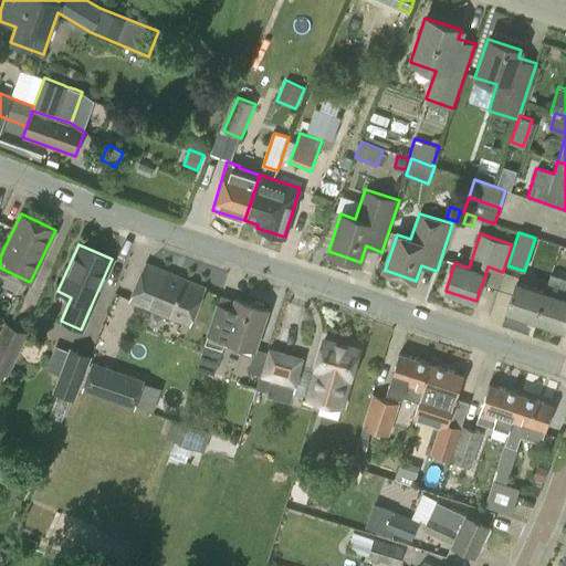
[(145,263),(130,300),(187,324),(202,287),(145,263)]
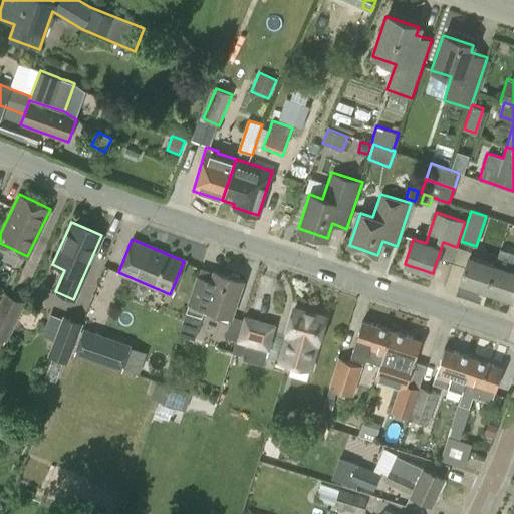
[(494,265),(485,291),(512,300),(513,293),(513,271),(510,270),(513,259),(513,253),(500,248),(494,265)]
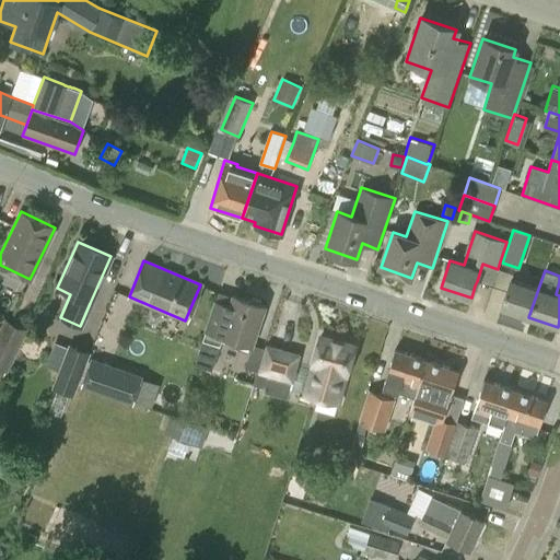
[(506,290),(501,307),(528,317),(538,289),(511,279),(506,290)]
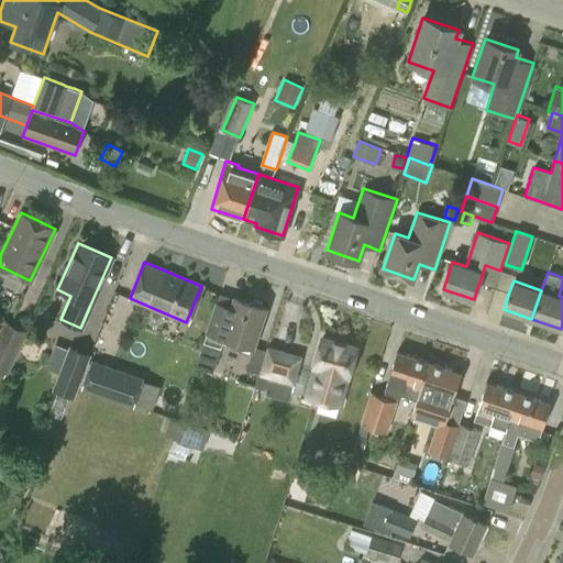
[(234,297),(233,298),(220,294),(196,366),(212,372),(224,338),(238,342),(235,349),(238,352),(247,354),(251,353),(253,346),(254,346),(266,307),(234,297)]
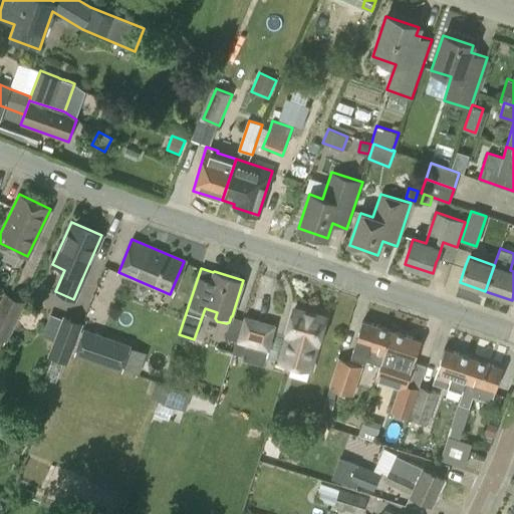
[(3,292),(0,299),(0,340),(6,343),(26,303),(3,292)]
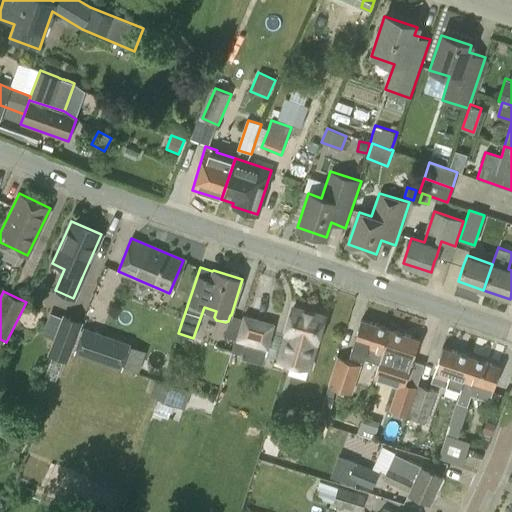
[(277,358),(307,367),(322,315),(291,306),(277,358)]
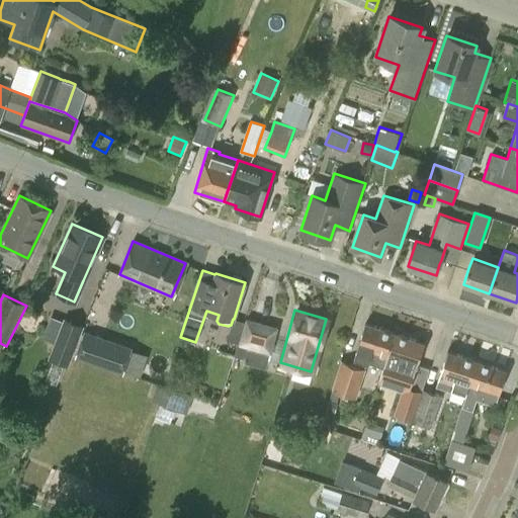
[(84,326),(64,318),(48,358),(68,366),(84,326)]
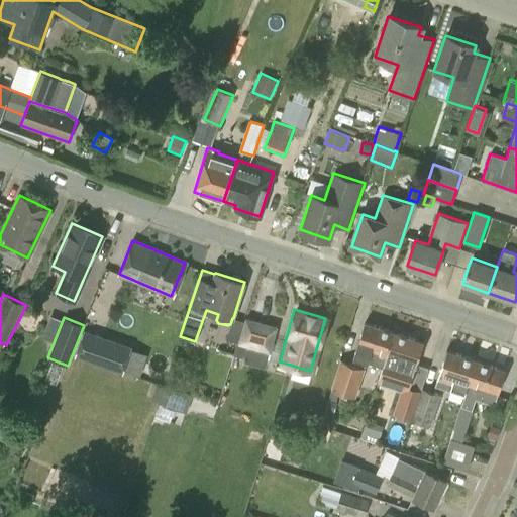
[(245,317),(243,322),(238,339),(238,342),(237,342),(233,355),(246,358),(249,347),(271,353),(278,326),(245,317)]
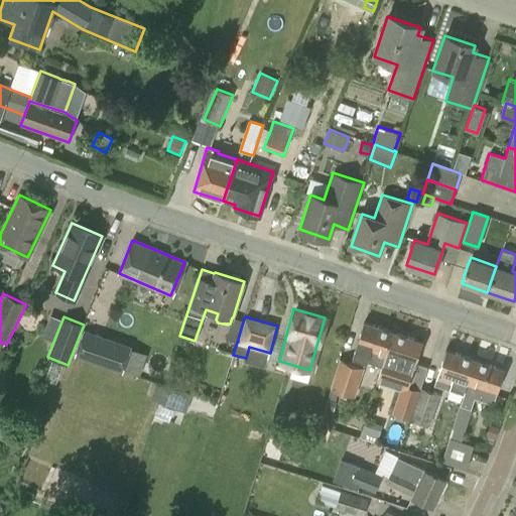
[(386,353),(392,333),(364,323),(351,363),(340,359),(330,388),(355,397),(365,368),(363,367),(365,362),(368,363),(369,361),(383,365),(383,363),(386,353)]
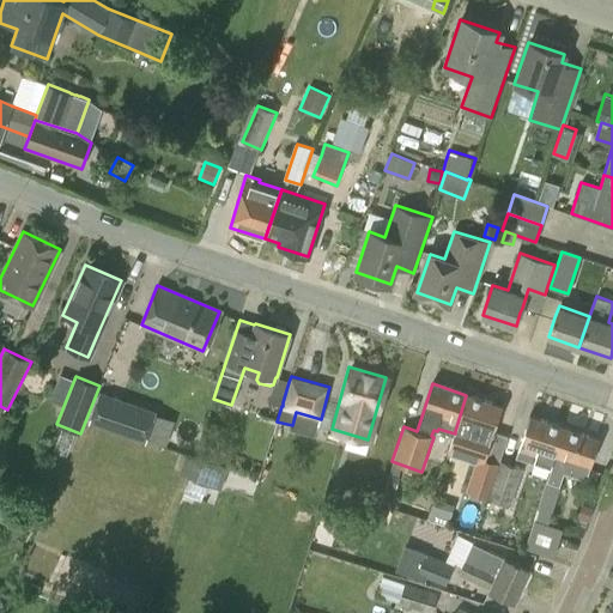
[(145,443),(157,411),(99,392),(89,424),(145,443)]
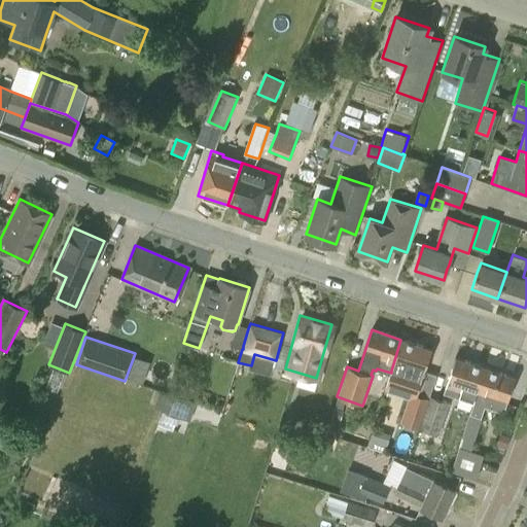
[(431,349),(401,340),(394,360),(391,371),(391,373),(386,387),(410,395),(411,394),(414,383),(420,385),(431,349)]
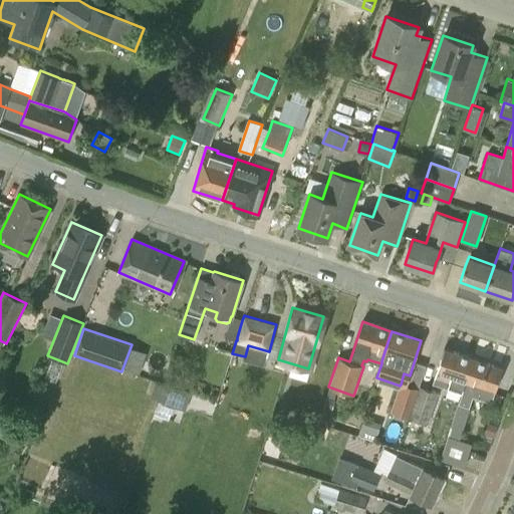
[(449,383),(463,388),(473,358),(443,349),(433,381),(448,387),(449,383)]
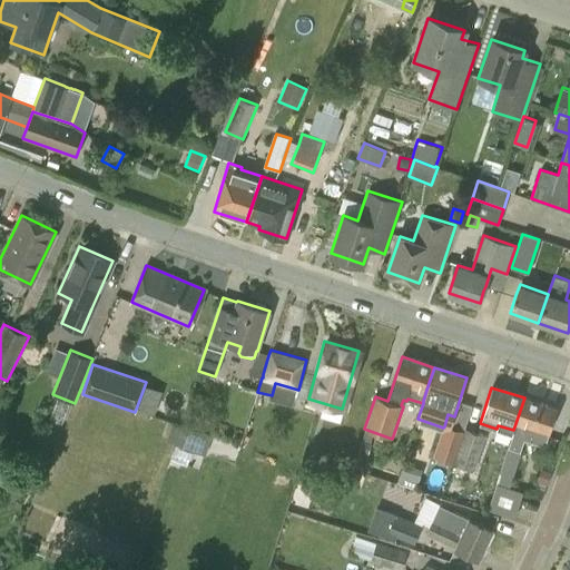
[(544,446),(558,409),(524,397),(513,430),(509,448),(520,452),(524,440),(544,446)]
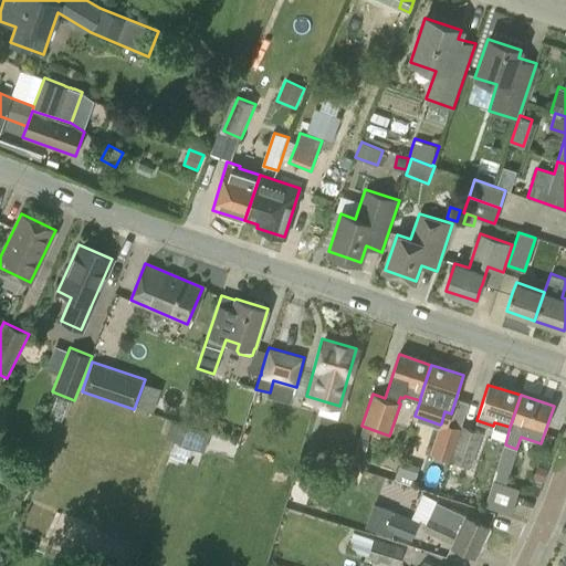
[(170,451),(190,458),(192,450),(203,453),(210,435),(180,423),(170,451)]
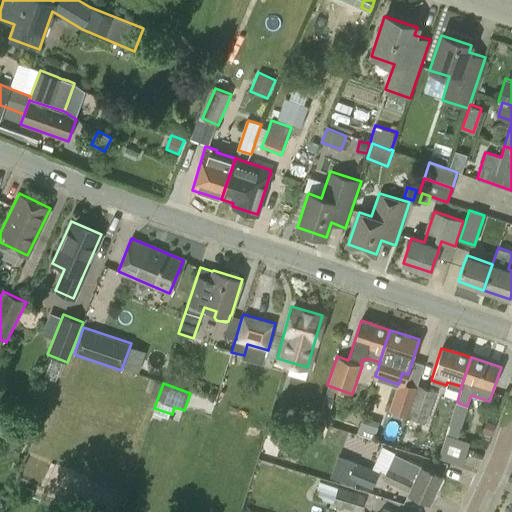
[(399,383),(398,384),(390,410),(406,416),(416,387),(403,384),(399,383)]
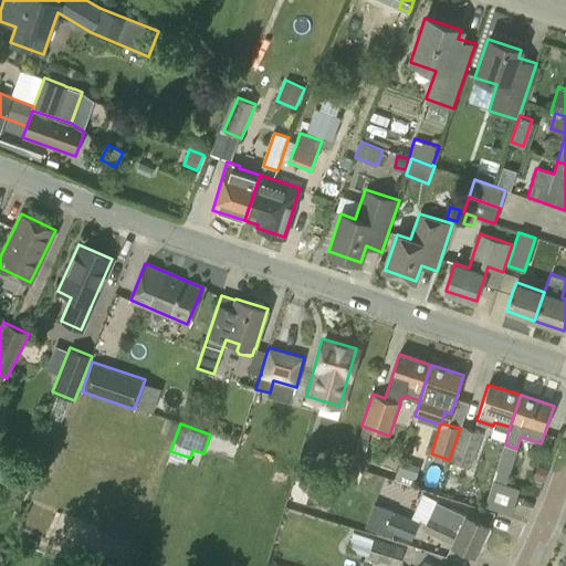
[(461,425),(460,428),(449,460),(471,467),(483,431),(461,425)]
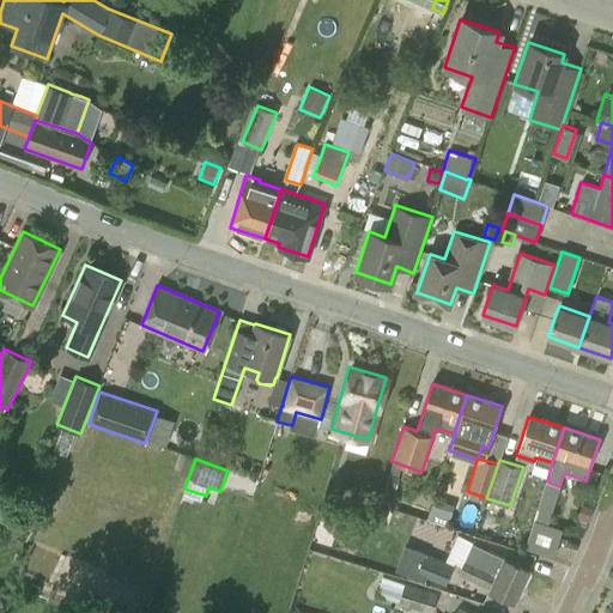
[(386,486),(395,490),(399,477),(389,474),(386,486)]
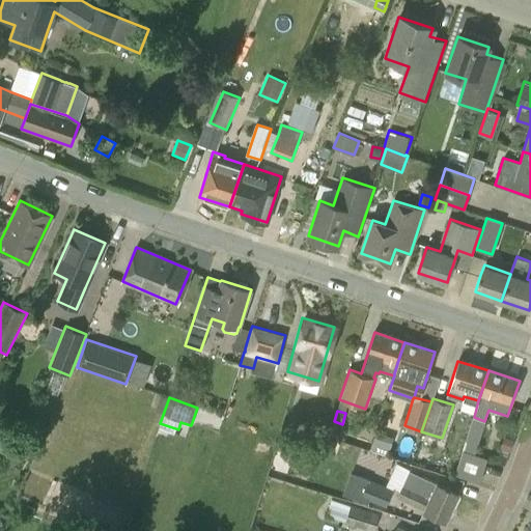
[(500,447),(508,450),(513,439),(504,436),(500,447)]
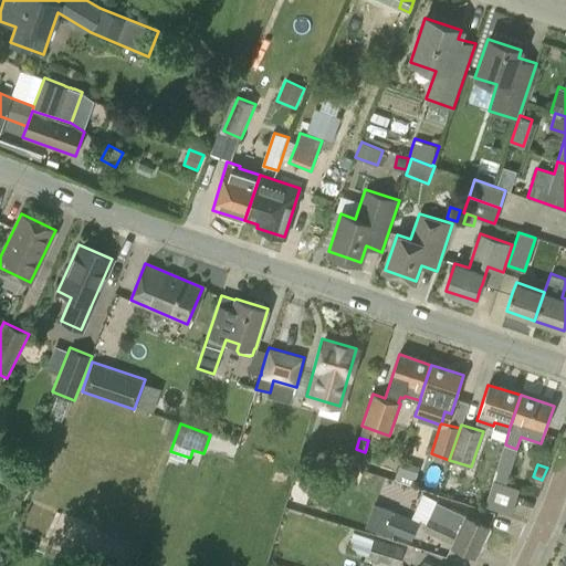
[(509,471),(496,468),(493,479),(505,483),(509,471)]
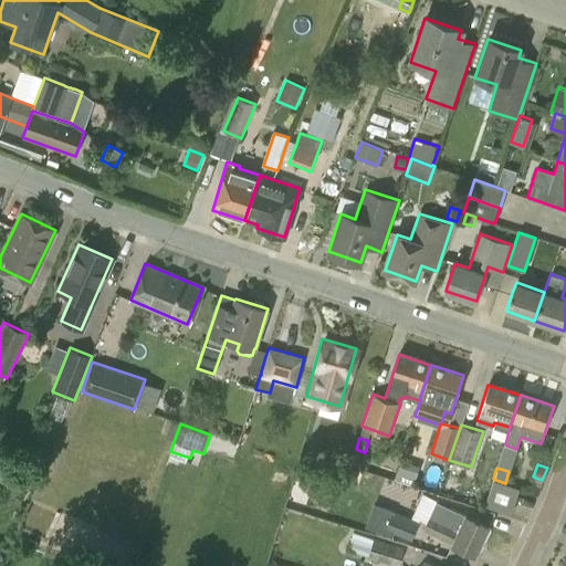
[(0,469),(0,484),(10,489),(16,474),(0,469)]
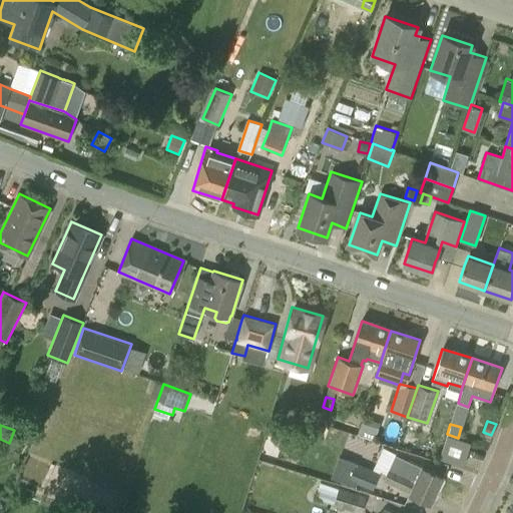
[(458,438),(447,434),(440,458),(463,465),(470,442),(458,438)]
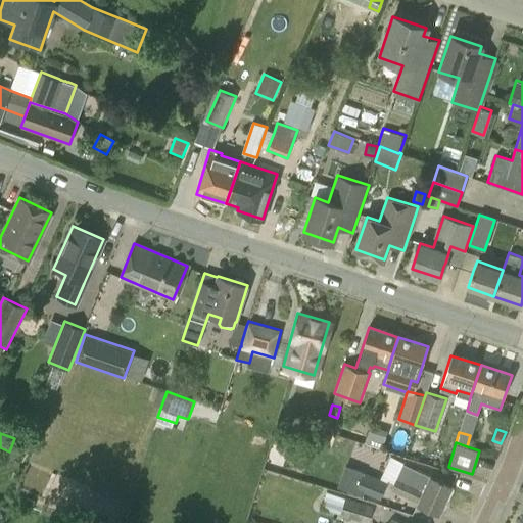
[(439,514),(452,486),(403,464),(390,490),(419,503),(418,504),(439,514)]
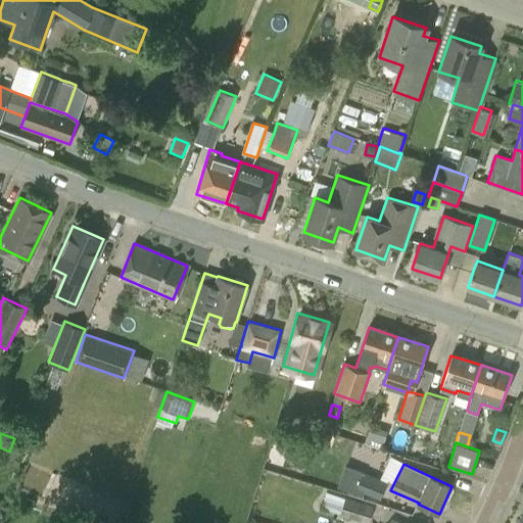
[(346,465),(338,485),(363,495),(365,492),(380,498),(387,482),(346,465)]
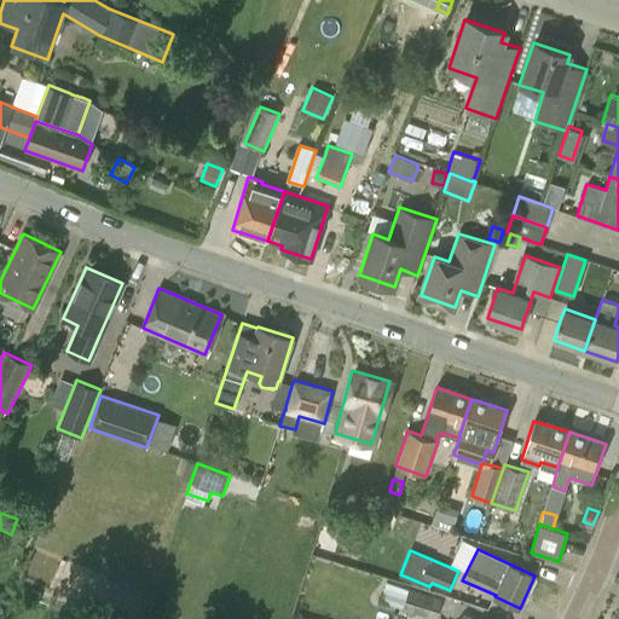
[(380,601),(403,608),(403,609),(434,618),(435,618),(441,597),(387,582),(380,601)]
